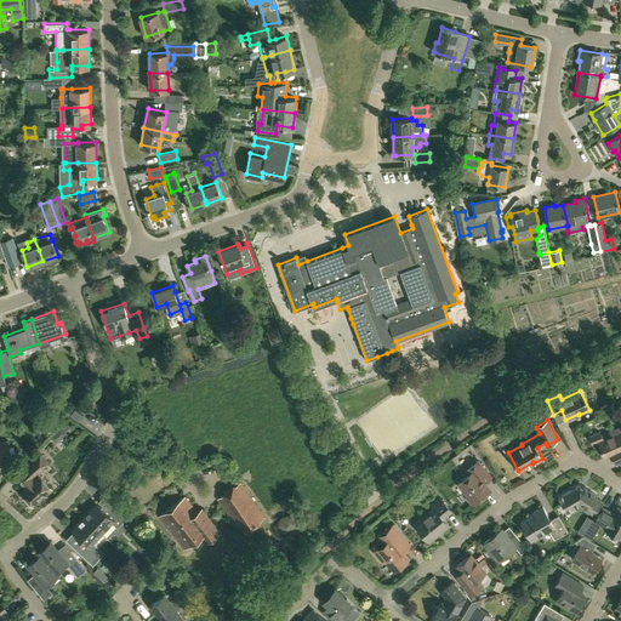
[(615,465),(620,461),(620,429),(620,427),(600,436),(599,432),(588,437),(592,444),(597,442),(604,457),(611,455),(615,465)]
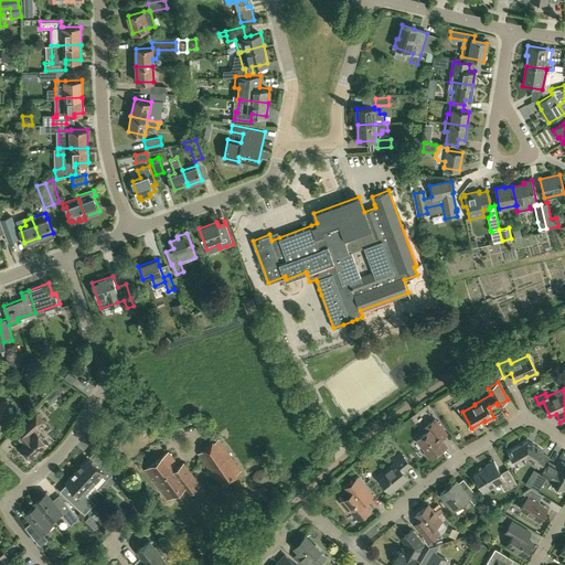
[(32,430),(44,420),(38,414),(16,433),(25,444),(20,448),(30,459),(46,444),(36,432),(35,434),(32,430)]
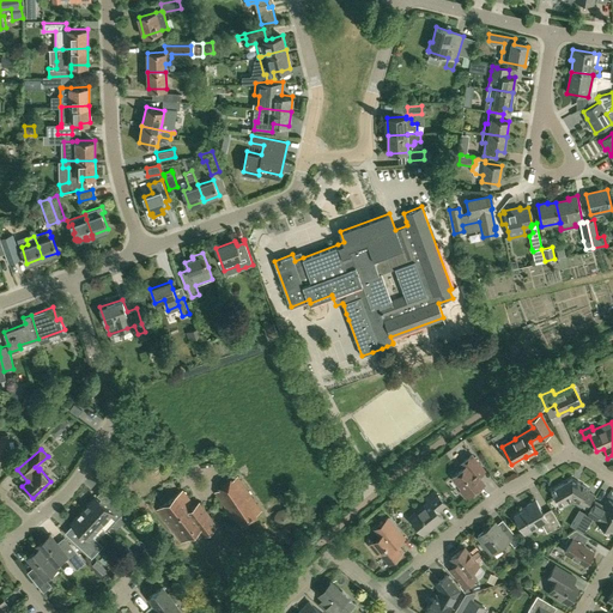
[(467,498),(485,484),(479,475),(484,471),(471,455),(461,463),(465,467),(453,477),(461,487),(461,491),(467,498)]
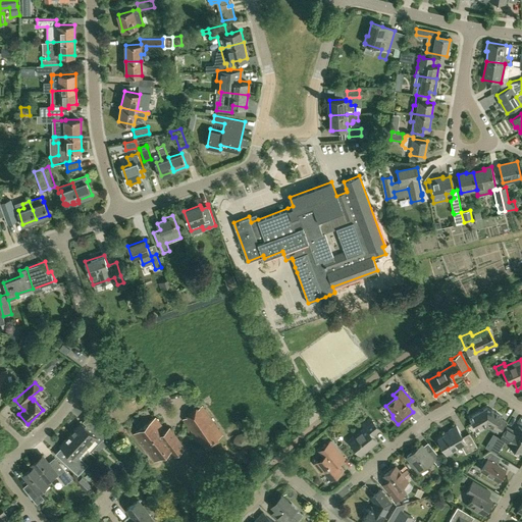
[(204,448),(222,434),(202,406),(184,418),(204,448)]
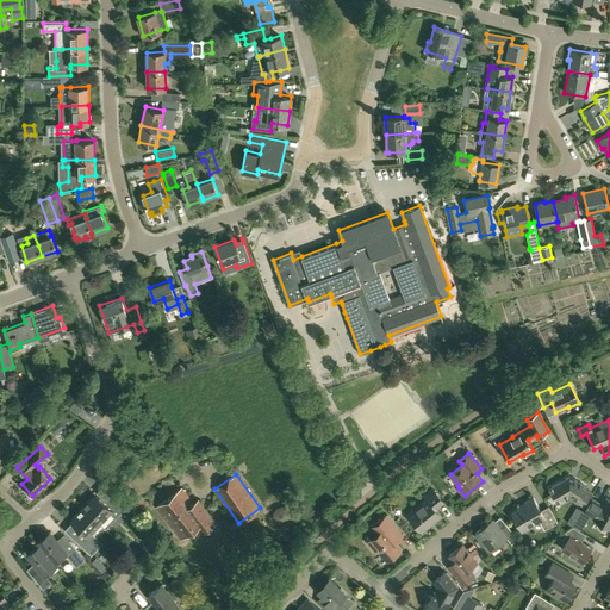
[(583,505),(591,492),(585,489),(586,486),(570,475),(548,487),(556,502),(570,495),(578,499),(577,502),(583,505)]
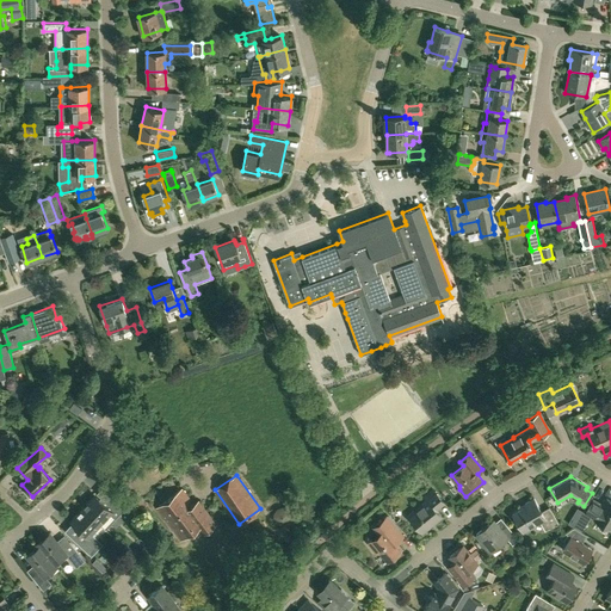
[(181,539),(199,526),(201,526),(205,532),(217,524),(199,500),(193,504),(183,488),(158,507),(181,539)]
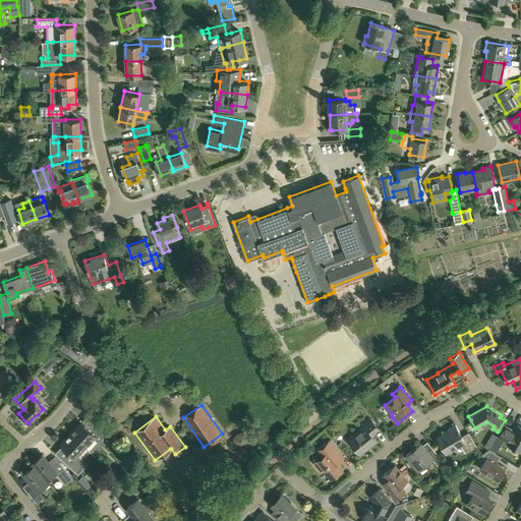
[(371,435),(379,428),(369,417),(361,424),(363,426),(348,440),(360,454),(377,441),(371,435)]
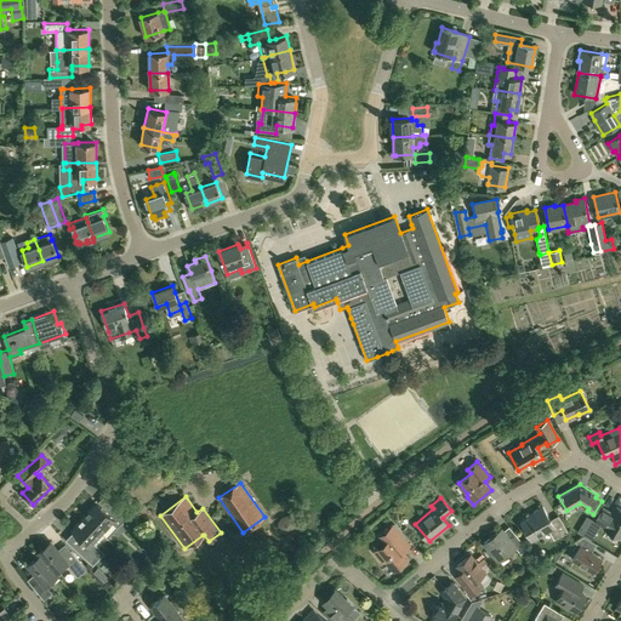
[(85,517),(102,533),(110,523),(117,528),(126,517),(112,503),(106,510),(97,503),(85,517)]
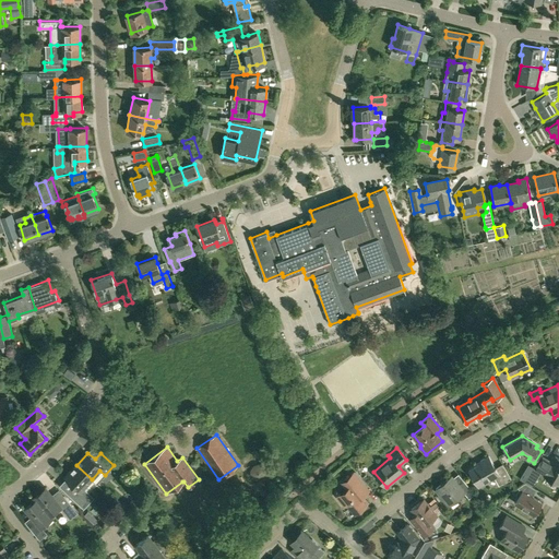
[(498,485),(511,477),(502,463),(495,467),(488,455),(480,461),(482,463),(468,470),(478,487),(495,477),(498,485)]
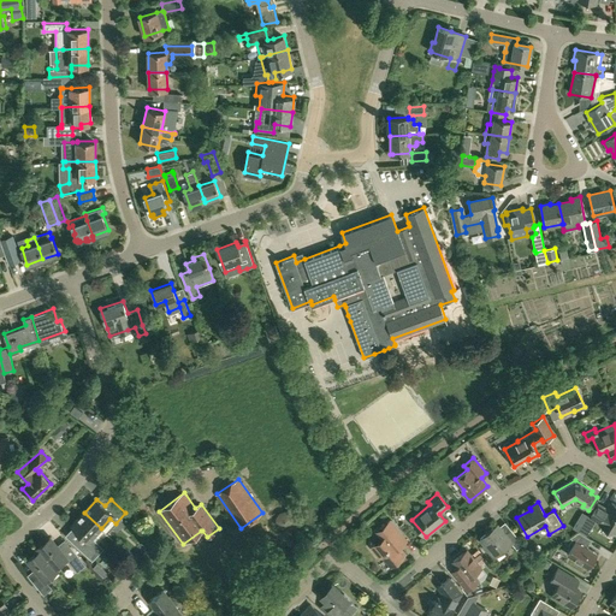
[(615,533),(615,532),(615,505),(611,503),(608,509),(598,504),(591,516),(600,522),(599,523),(615,533)]
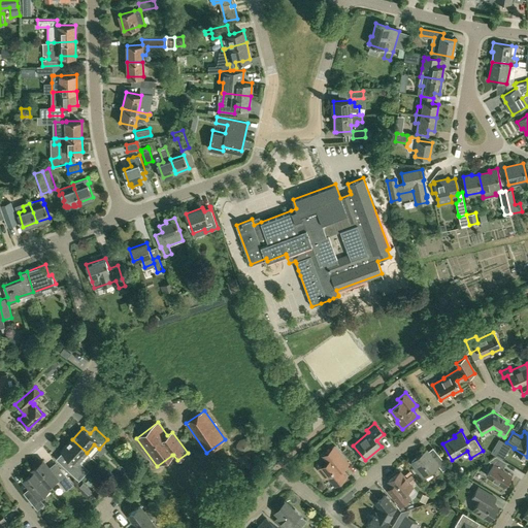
[(61,460),(65,464),(65,465),(79,479),(89,468),(79,460),(87,453),(72,439),(62,451),(66,455),(61,460)]
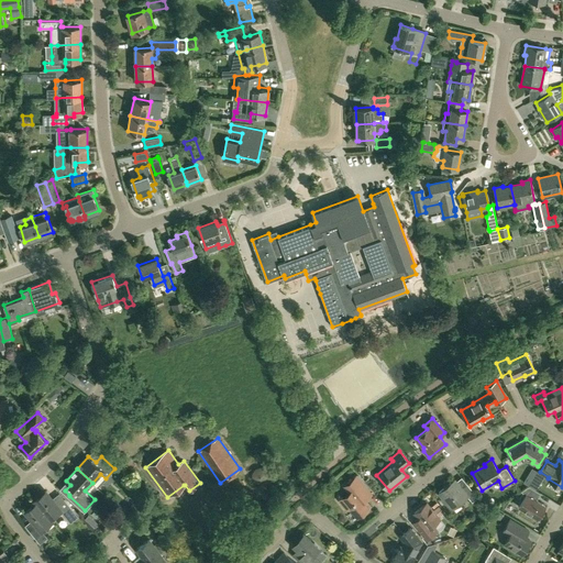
[(364,499),(372,494),(356,475),(343,486),(348,492),(339,500),(346,509),(349,507),(356,517),(370,506),(364,499)]
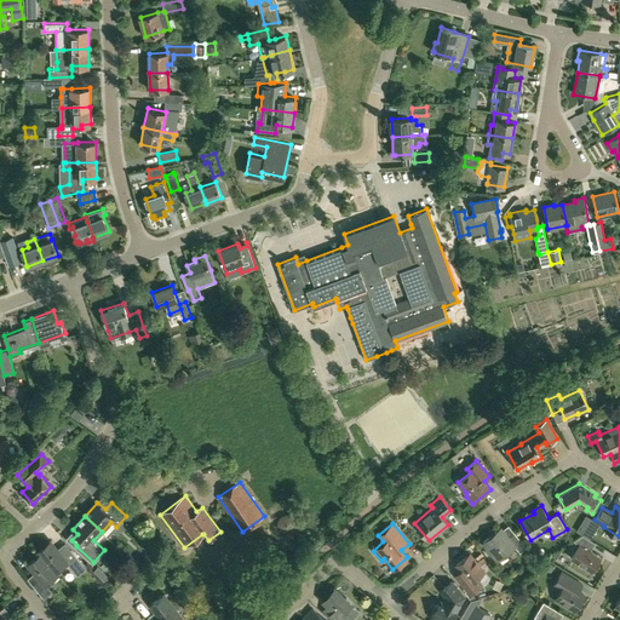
[(520,552),(527,547),(515,533),(509,538),(500,528),(483,543),(487,547),(486,549),(497,561),(515,546),(520,552)]
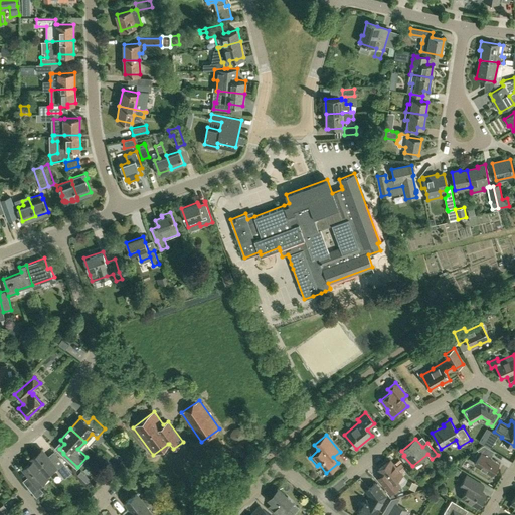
[(492,475),(499,463),(490,458),(489,455),(492,450),(483,445),(477,450),(478,451),(475,456),(476,460),(474,464),(492,475)]
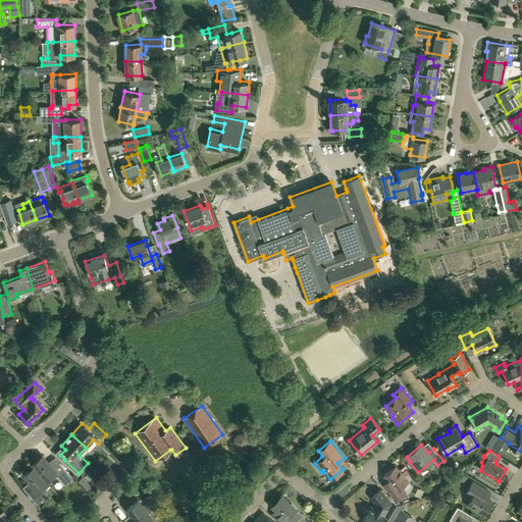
[(60,463),(54,468),(43,456),(33,464),(35,467),(47,481),(57,473),(62,480),(69,474),(60,463)]
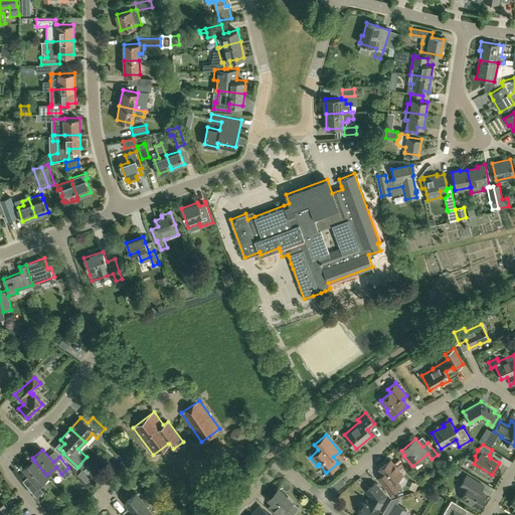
[(395,480),(401,475),(389,460),(378,469),(382,473),(377,478),(389,493),(399,485),(395,480)]
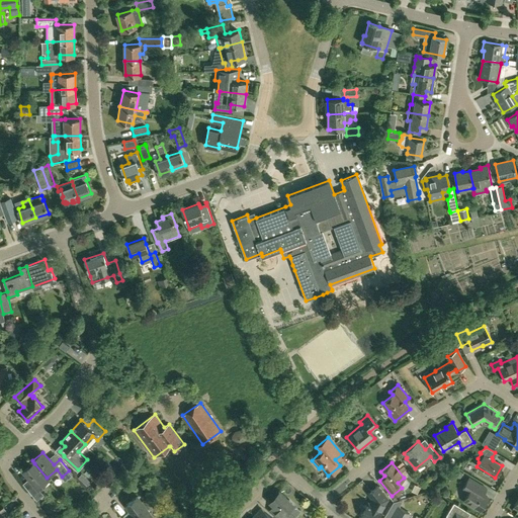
[(35,484),(28,490),(37,501),(45,495),(38,488),(49,480),(47,478),(34,463),(24,471),(35,484)]
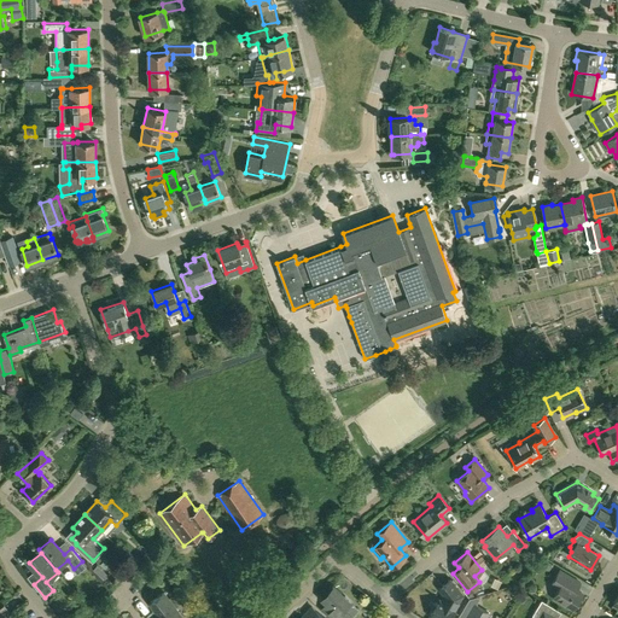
[(109,575),(98,565),(93,570),(104,579),(109,575)]
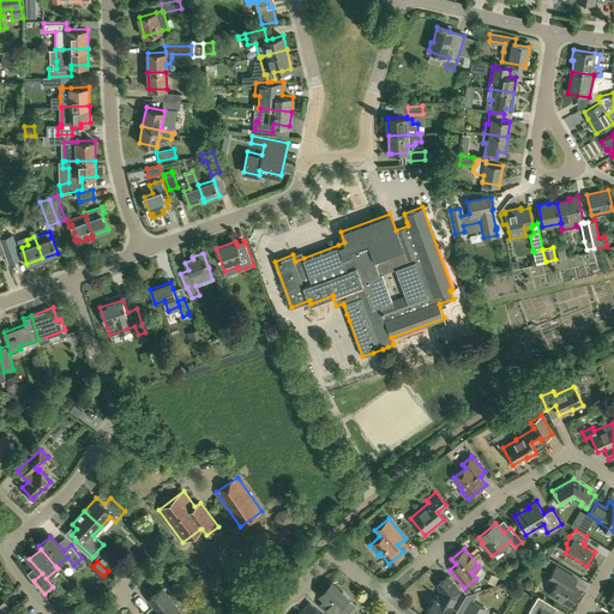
[(570,603),(578,589),(572,585),(577,579),(555,566),(548,579),(554,583),(548,594),(557,599),(558,597),(570,603)]
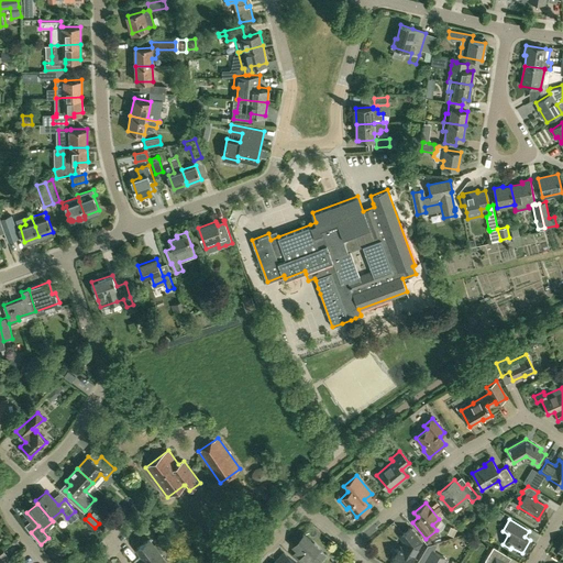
[(414,553),(420,541),(408,528),(399,536),(405,542),(401,547),(399,545),(390,560),(395,562),(409,562),(415,554),(414,553)]
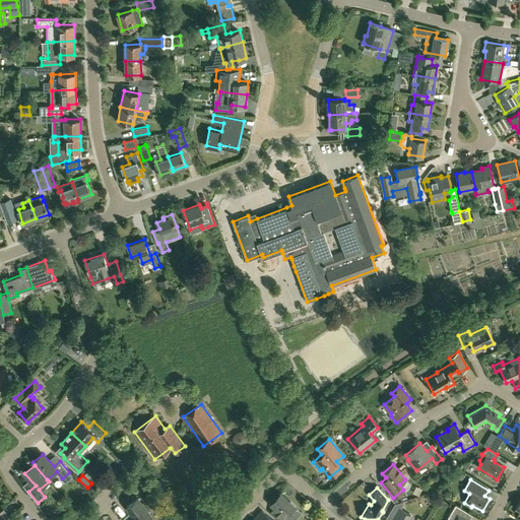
[(295,516),(299,511),(279,493),(270,502),(281,513),(276,518),(278,519),(293,519),(295,518),(296,517),(295,516)]
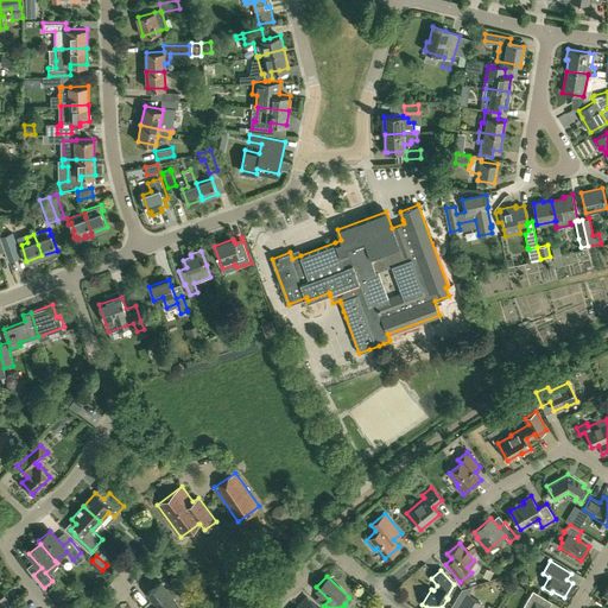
[(175,607),(175,606),(177,603),(162,582),(159,584),(158,583),(154,586),(154,588),(149,593),(153,600),(150,602),(150,603),(144,607),(175,607)]
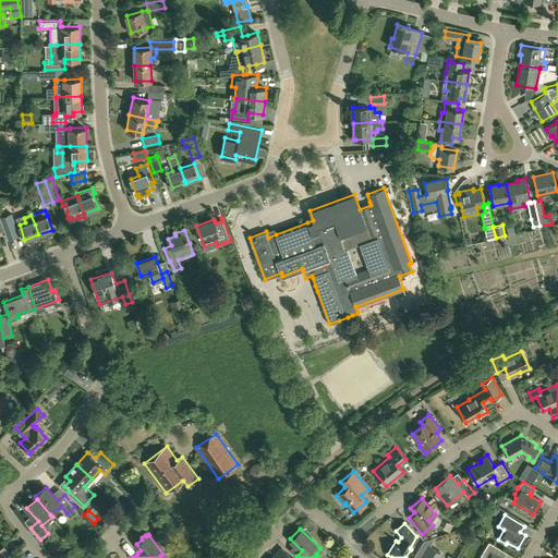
[(437,557),(440,553),(428,546),(433,540),(431,538),(423,541),(412,557),(413,557),(437,557)]
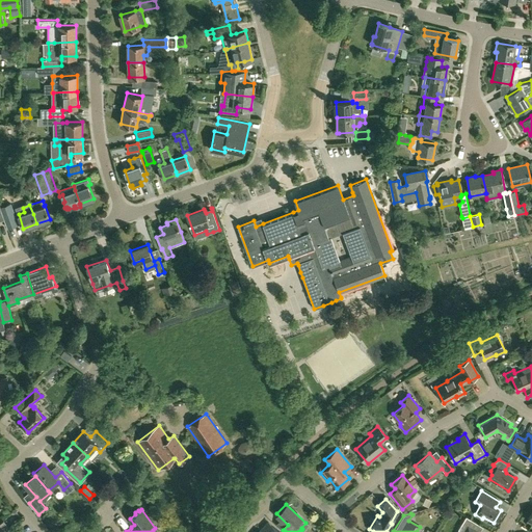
[(458,529),(456,531),(479,531),(483,527),(466,516),(458,529)]
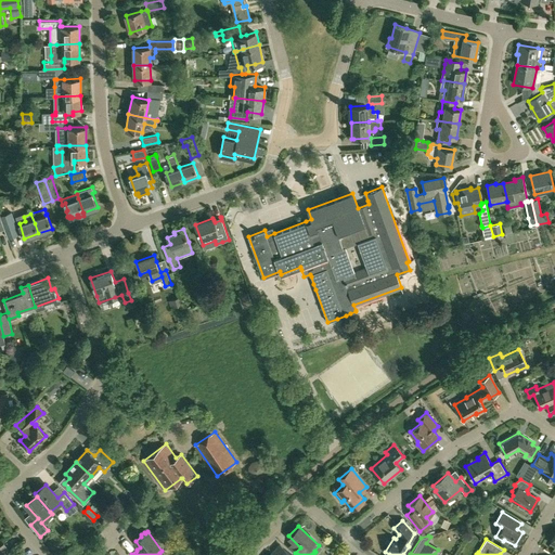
[(291,554),(279,544),(273,551),(274,552),(271,554),(291,554)]
